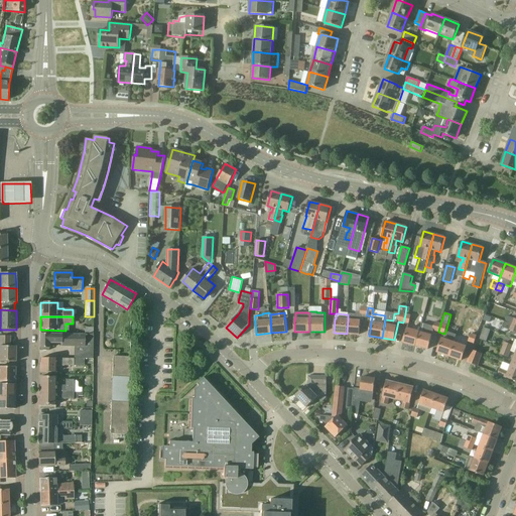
[(360,335),(361,320),(348,319),(347,334),(360,335)]
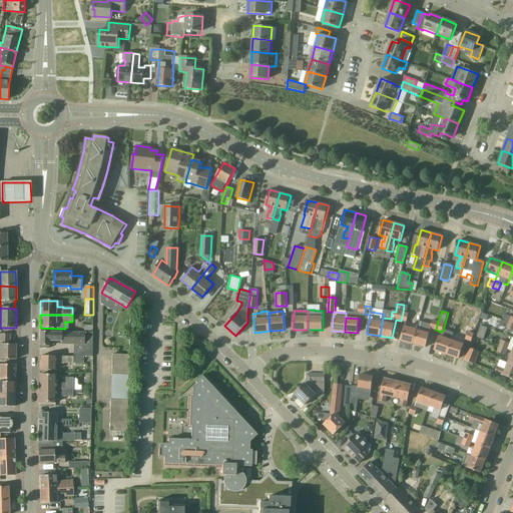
[(420,321),(417,331),(414,344),(426,347),(430,334),(431,329),(430,328),(432,324),(420,321)]
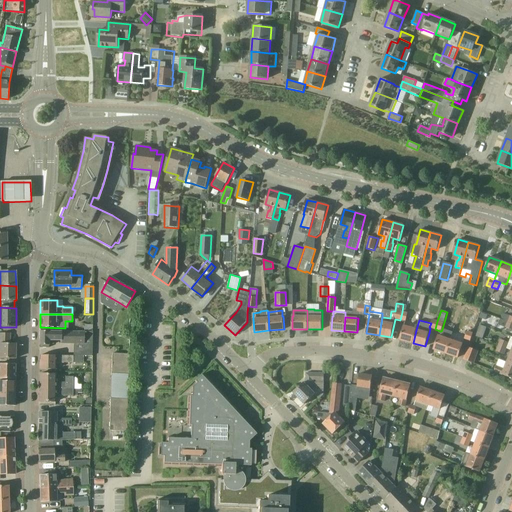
[(435,329),(437,321),(432,320),(431,323),(429,327),(430,328),(435,329)]
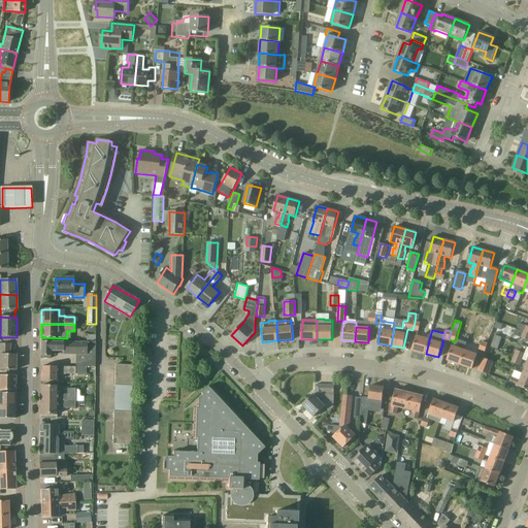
[(426,354),(429,340),(417,336),(413,350),(426,354)]
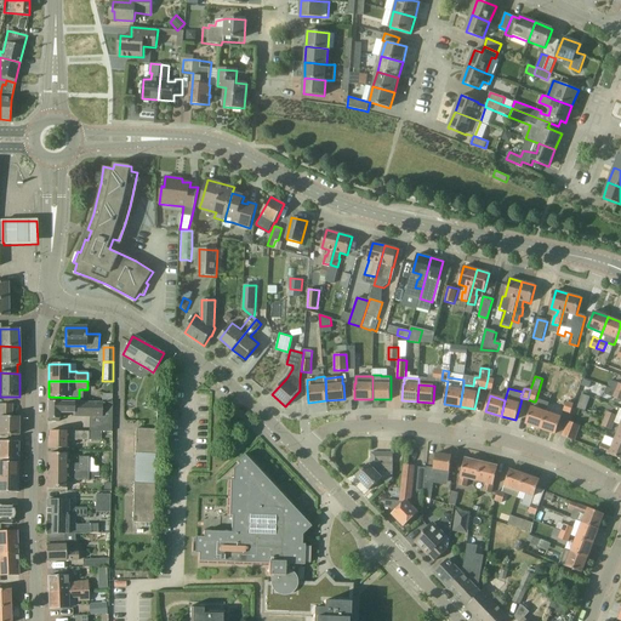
[(550,404),(536,399),(535,402),(534,402),(527,423),(541,428),(546,414),(550,404)]
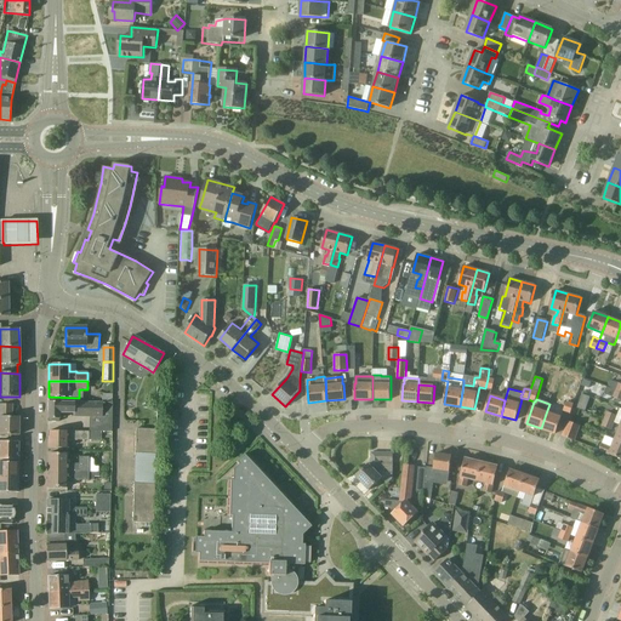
[(92,417),(92,432),(101,432),(112,432),(112,403),(102,403),(49,402),(49,422),(60,422),(60,417),(66,417),(66,414),(74,414),(74,416),(92,417)]
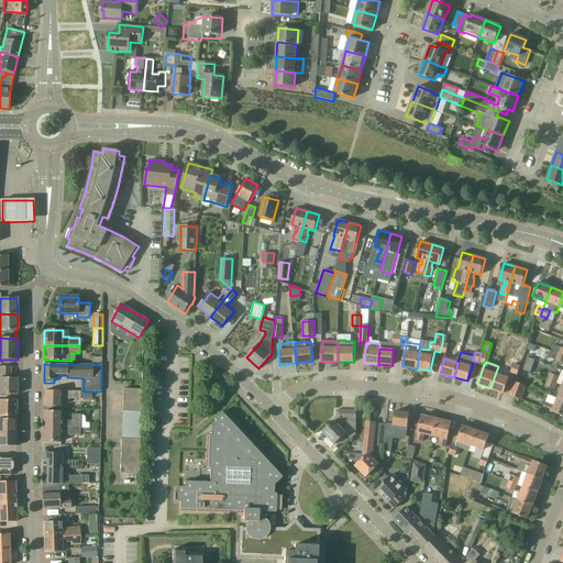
[(515,364),(511,374),(518,376),(521,366),(515,364)]
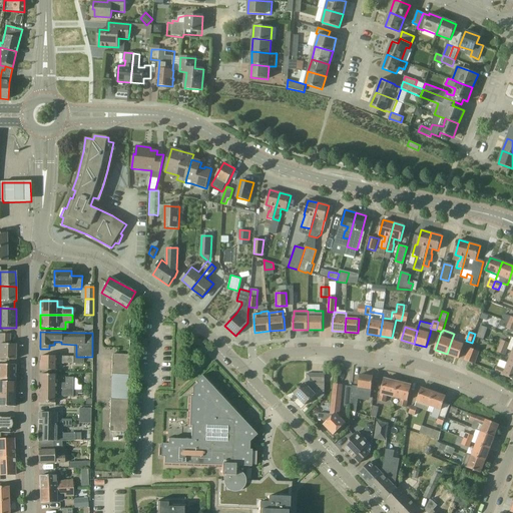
[(0,359),(15,360),(16,345),(10,345),(10,334),(0,334),(0,359)]
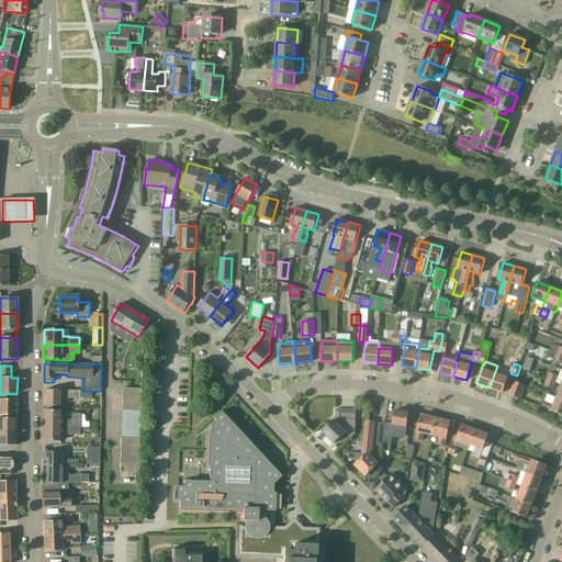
[(548,379),(557,382),(559,377),(550,373),(548,379)]
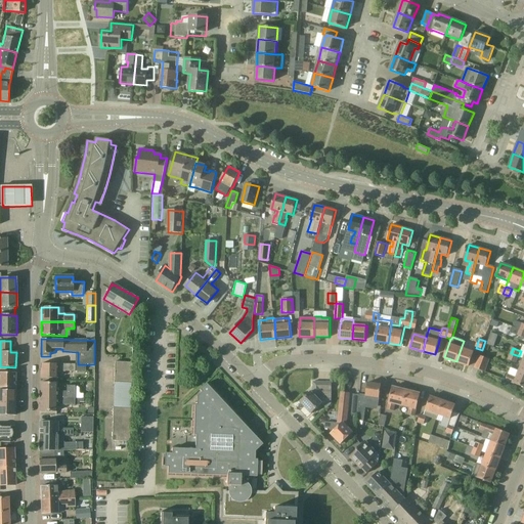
[(469,365),(473,353),(461,349),(456,361),(469,365)]
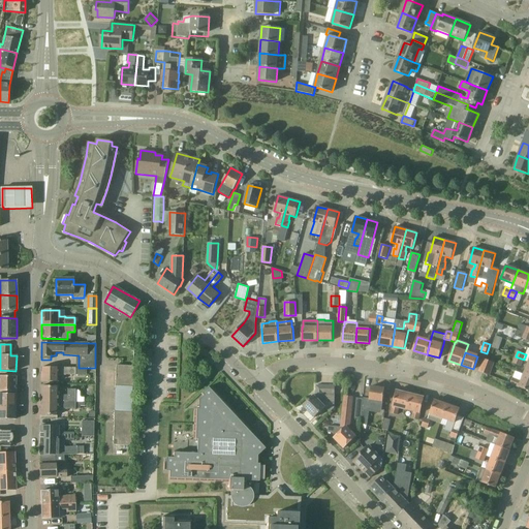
[(521,366),(524,360),(516,356),(514,363),(521,366)]
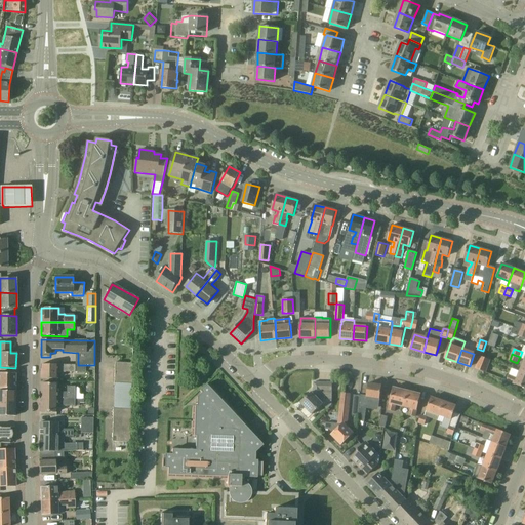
[(479,358),(475,368),(486,372),(490,362),(479,358)]
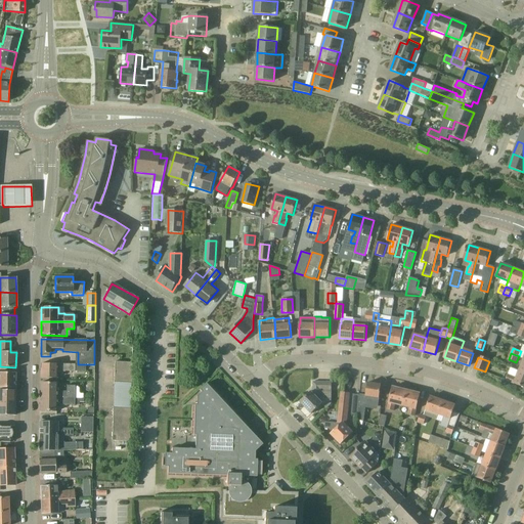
[(114,361),(114,383),(132,383),(132,362),(116,361),(114,361)]
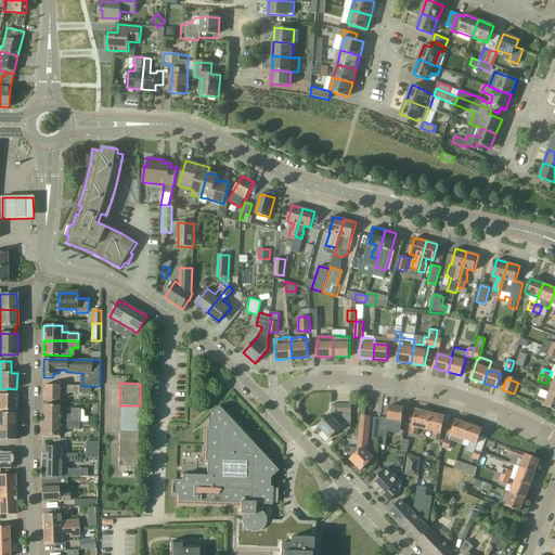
[(90,386),(82,386),(43,386),(42,400),(61,400),(61,394),(90,394),(90,386)]
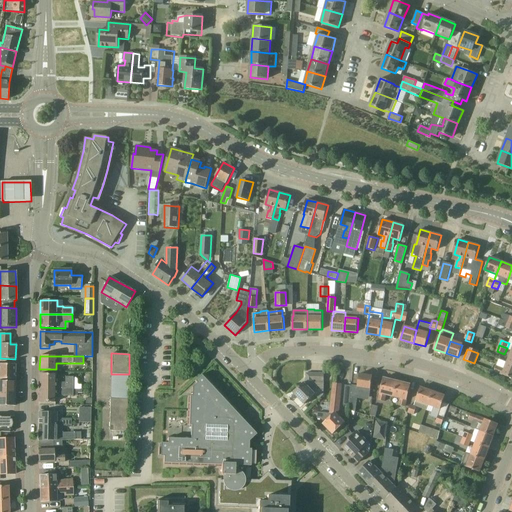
[(511,364),(507,362),(505,369),(496,365),(494,371),(503,374),(511,378),(511,364)]
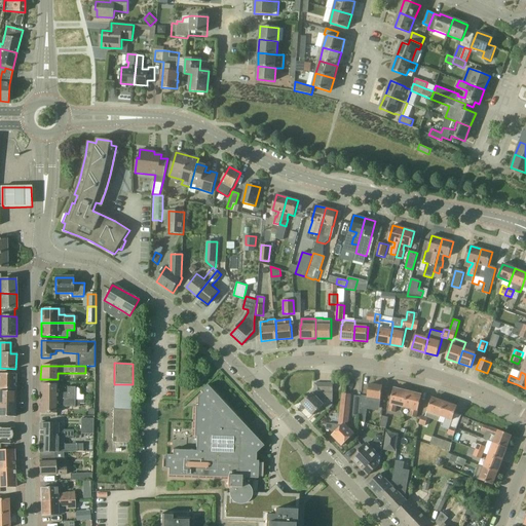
[(0,388),(15,389),(15,375),(0,374),(0,388)]
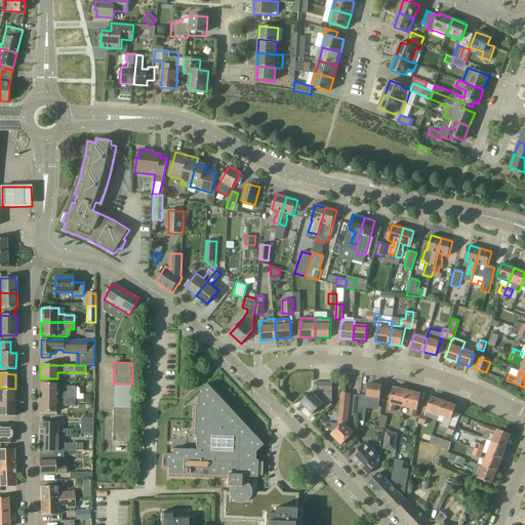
[(333,404),(332,382),(314,384),(314,391),(313,393),(312,392),(301,402),(313,414),(323,404),(328,409),(333,404)]
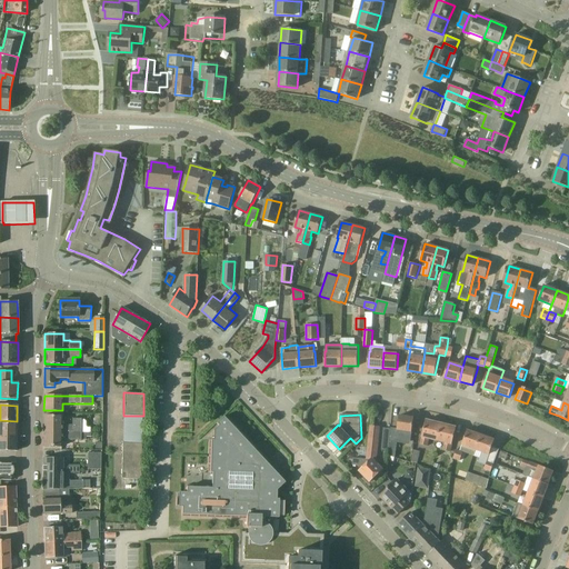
[(43,431),(81,431),(81,418),(72,418),(72,425),(62,425),(62,416),(43,416),(43,431)]
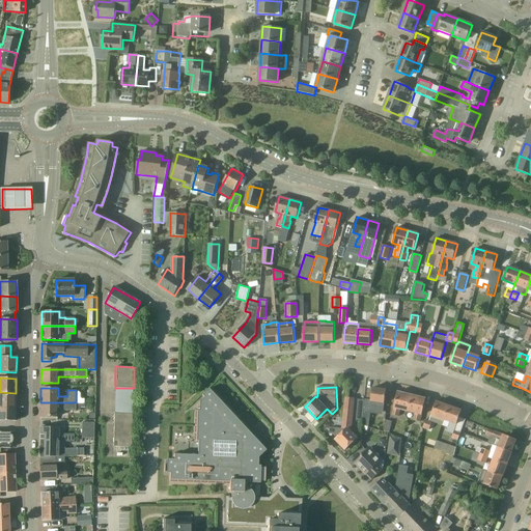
[(375,409),(384,410),(387,389),(373,388),(371,401),(364,400),(363,411),(370,412),(370,409),(375,410),(375,409)]
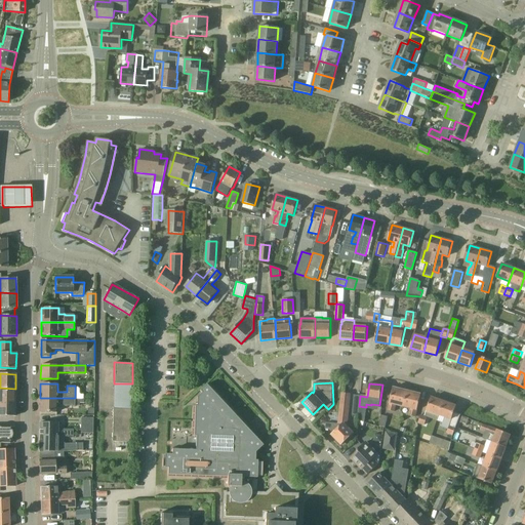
[(172,449),(172,455),(166,455),(166,459),(163,459),(162,467),(168,467),(168,475),(168,477),(228,479),(227,487),(229,487),(229,492),(252,493),(252,478),(257,478),(257,460),(255,460),(255,452),(264,445),(240,420),(242,419),(210,386),(209,387),(206,385),(200,391),(202,394),(198,397),(198,403),(195,403),(195,406),(193,406),(192,436),(196,436),(196,450),(190,450),(190,448),(172,448),(172,449)]
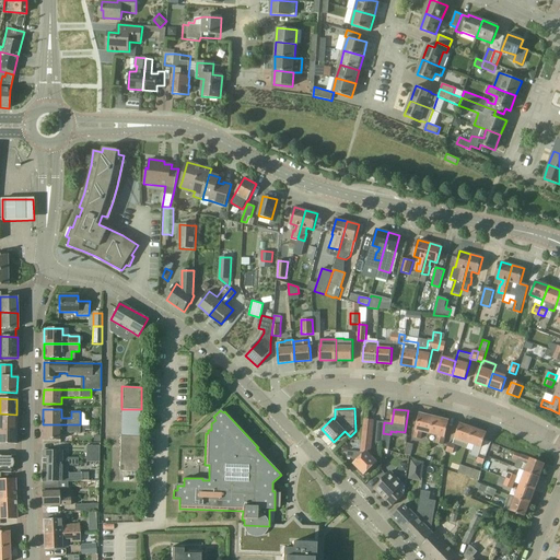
[(430,433),(434,417),(420,413),(416,430),(413,438),(421,439),(422,432),(430,433)]
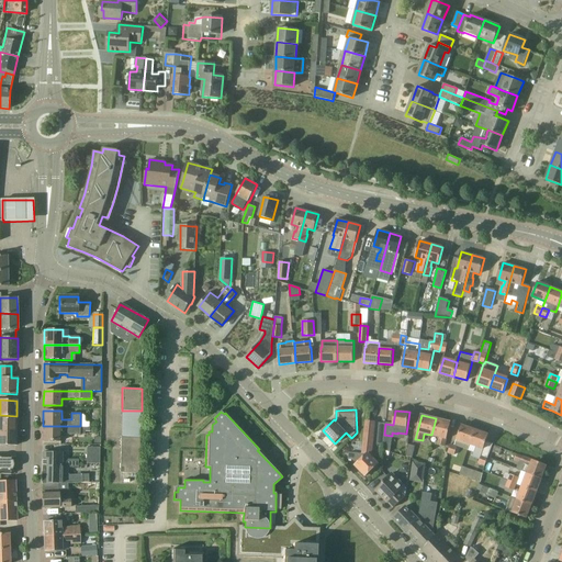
[(0,431),(17,433),(17,418),(0,418),(0,431)]
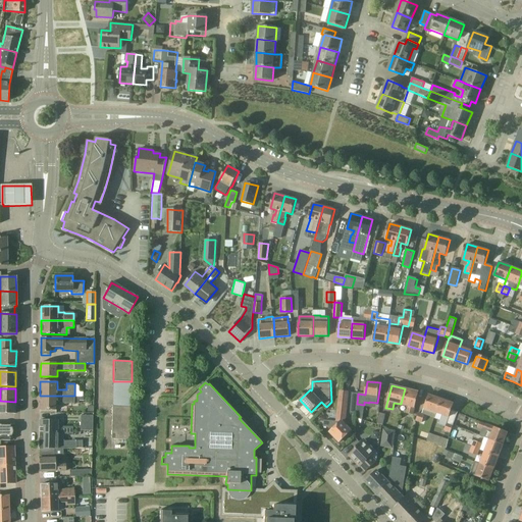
[(405,388),(401,404),(409,406),(407,413),(413,414),(415,408),(419,392),(405,388)]
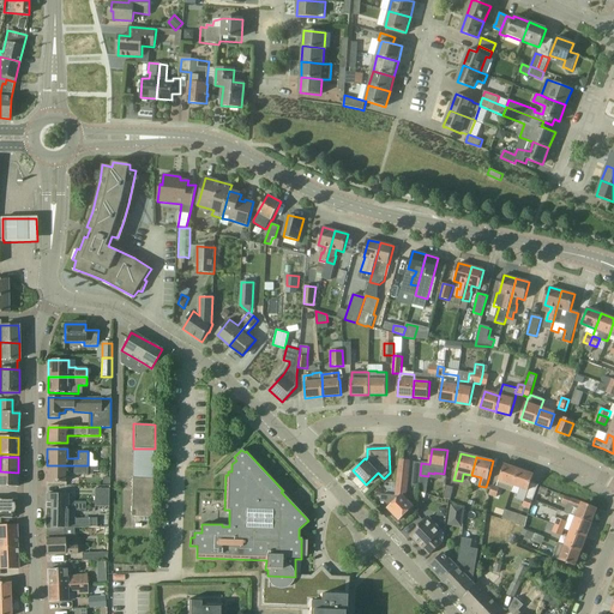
[(407,498),(410,462),(399,461),(398,473),(395,503),(389,509),(399,521),(414,506),(407,498)]
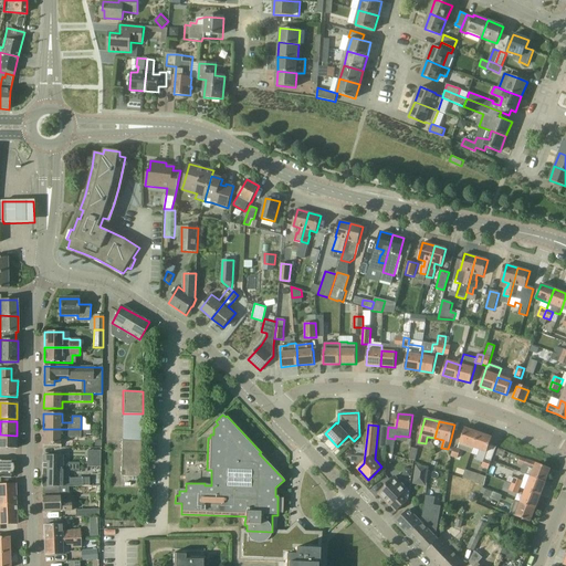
[(473,447),(479,433),(465,428),(460,442),(473,447)]
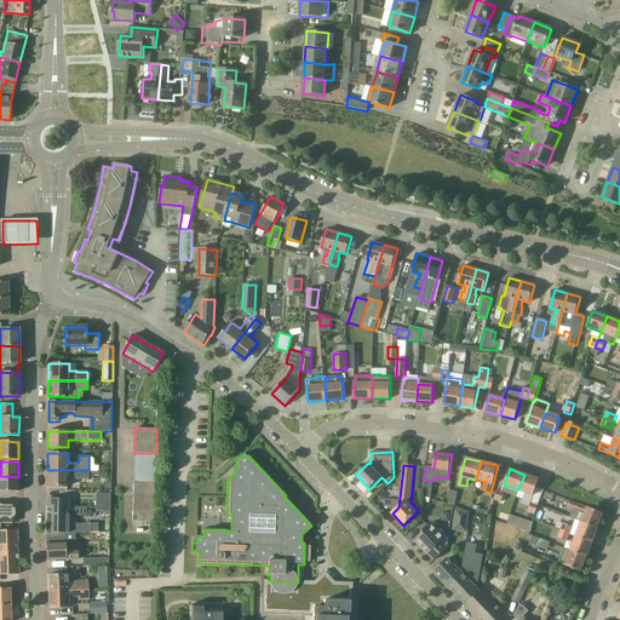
[(68,480),(89,480),(89,470),(47,470),(47,487),(67,487),(68,480)]
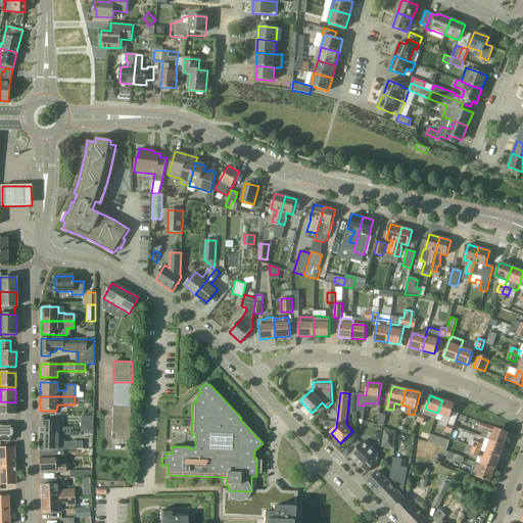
[(442,400),(437,413),(435,419),(441,421),(441,422),(448,424),(445,431),(452,433),(459,413),(453,411),(455,405),(442,400)]
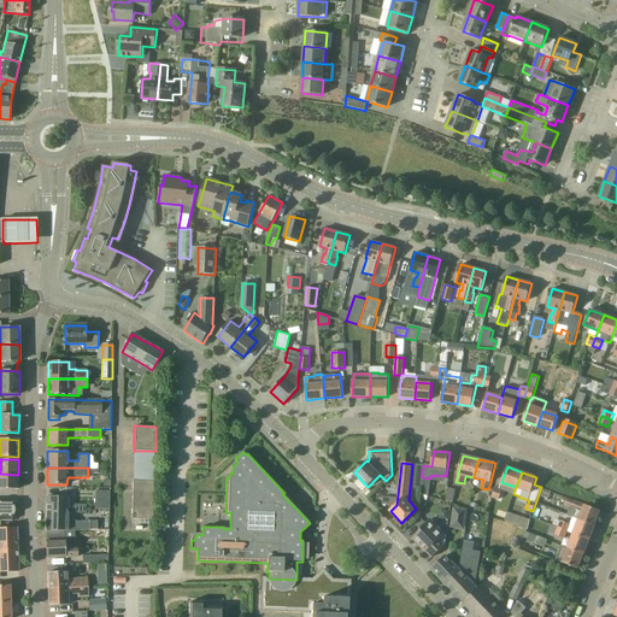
[(0,474),(0,488),(18,489),(18,475),(0,474)]
